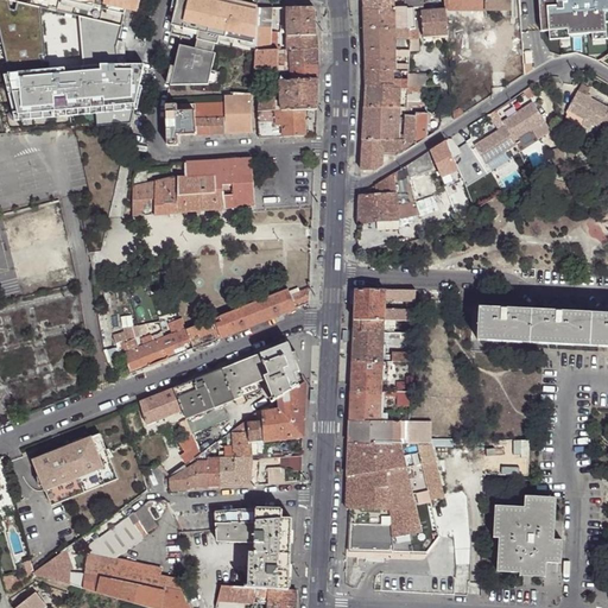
[(0,0),(121,26),(125,7),(126,0),(132,0),(140,1),(139,0),(0,0)]
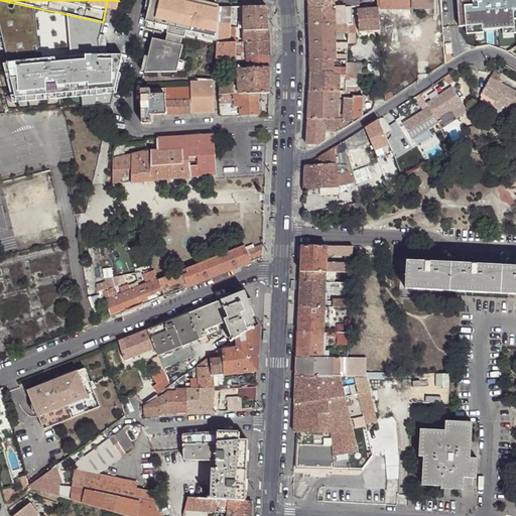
[(112,87),(115,87),(122,58),(108,55),(107,55),(106,57),(101,56),(100,50),(99,50),(99,39),(99,36),(100,34),(103,22),(0,0),(0,32),(16,98),(112,86),(112,87)]
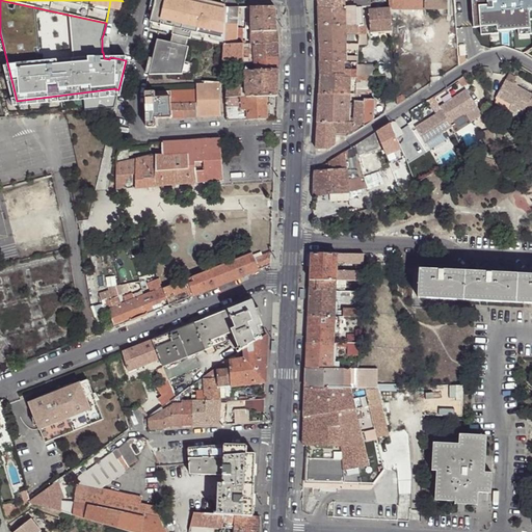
[(115,0),(110,0),(109,6),(121,8),(123,1),(115,0)]
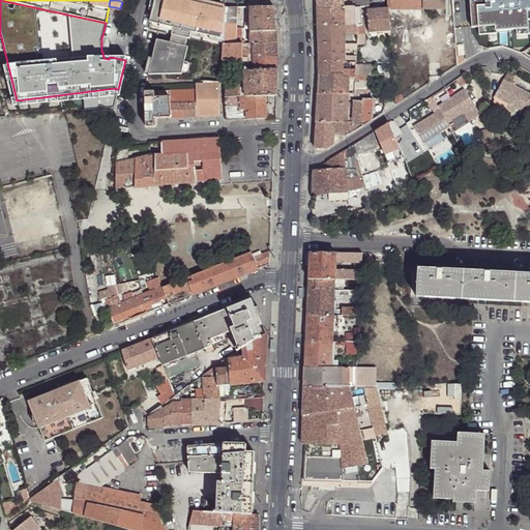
[(211,33),(224,36),(226,7),(203,3),(203,5),(201,13),(194,11),(195,3),(196,1),(190,0),(155,0),(155,7),(150,23),(160,25),(162,23),(174,26),(173,32),(172,35),(173,35),(188,38),(190,39),(190,36),(193,29),(205,32),(204,35),(211,36),(211,33)]
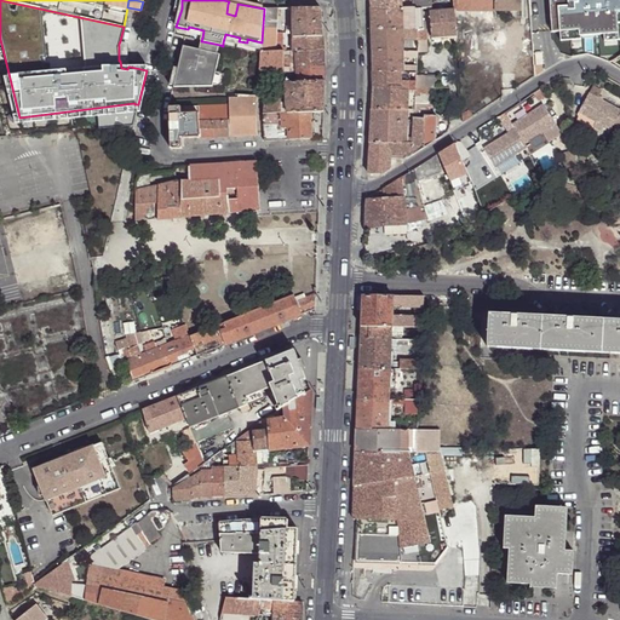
[(453,0),(454,6),(455,11),(494,11),(494,0),(453,0)]
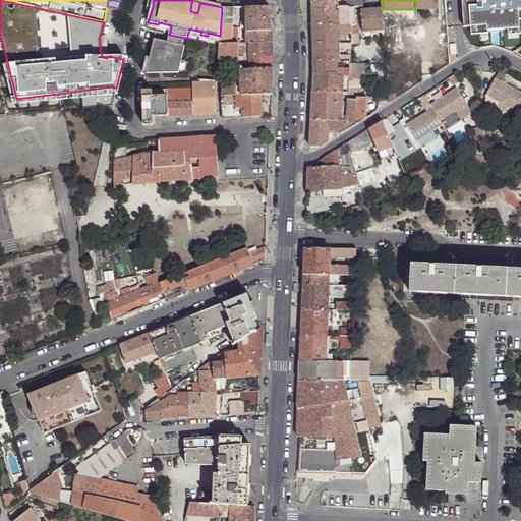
[(415,0),(415,9),(439,9),(438,0),(415,0)]
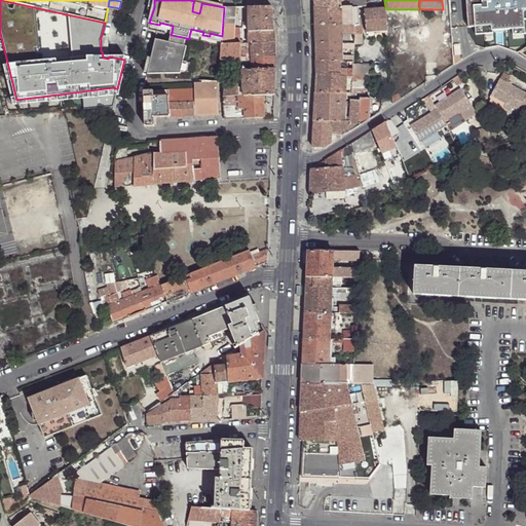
[(475,35),(492,34),(492,30),(512,29),(513,33),(525,33),(525,19),(525,17),(525,0),(465,0),(467,27),(475,27),(475,35)]
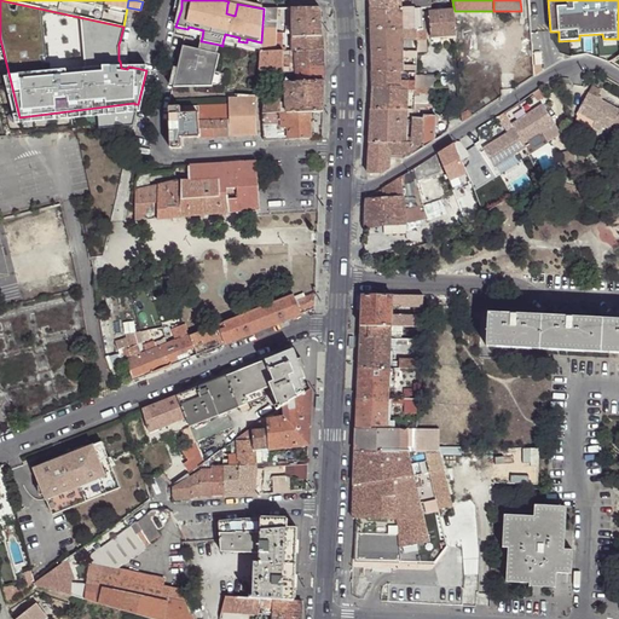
[(227,4),(226,13),(235,16),(237,6),(227,4)]
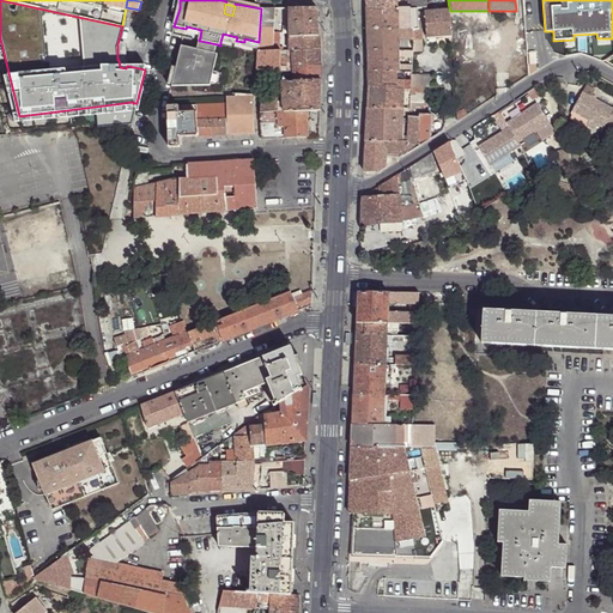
[(319,36),(317,7),(290,8),(290,37),(319,36)]
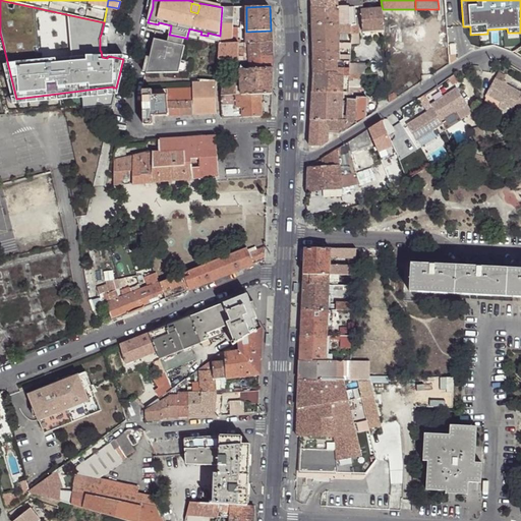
[(220,45),(231,44),(231,41),(231,35),(232,29),(232,23),(233,7),(222,7),(220,36),(220,43),(220,45)]
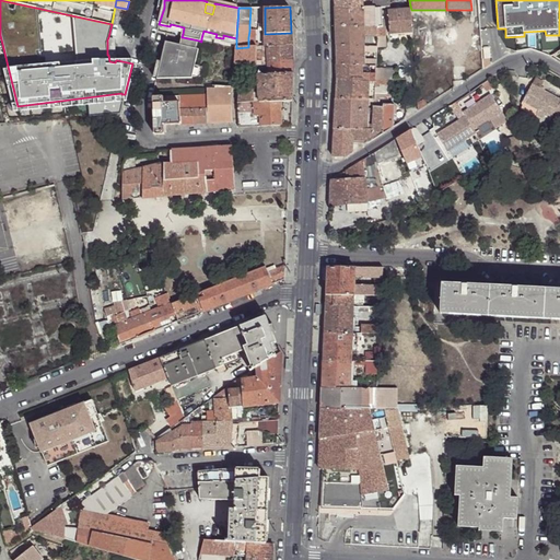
[(336,8),(336,27),(363,27),(362,8),(336,8)]
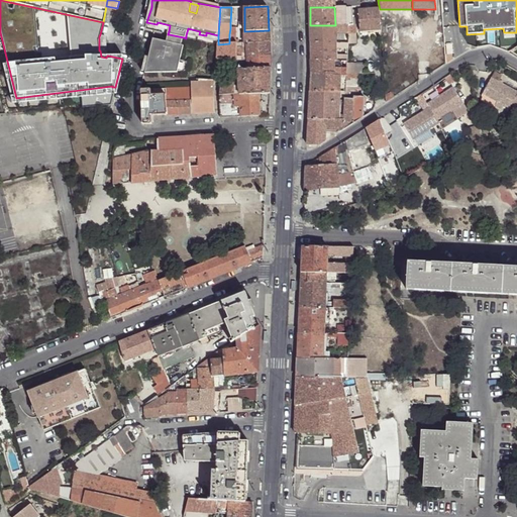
[(334,7),(335,25),(347,25),(352,25),(352,7),(350,7),(341,7),(336,7),(334,7)]
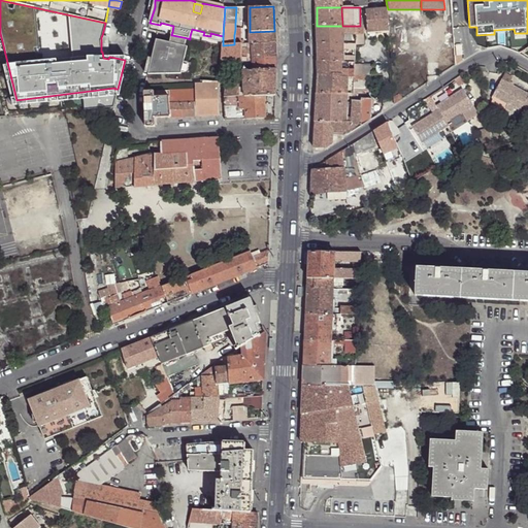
[(367,32),(389,30),(388,9),(383,9),(366,11),(367,32)]
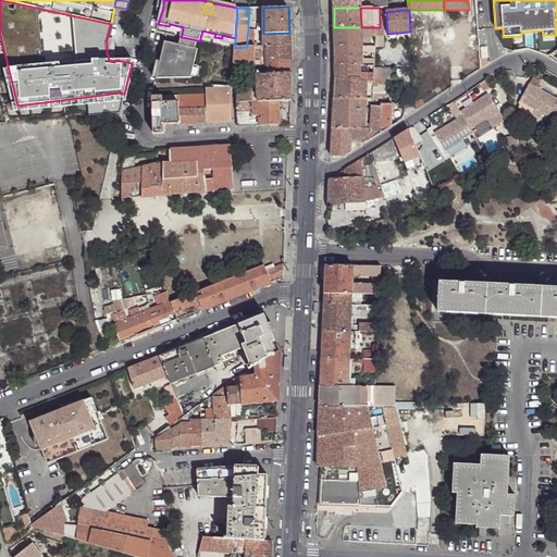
[(168,31),(182,34),(183,27),(170,24),(169,26),(168,31)]
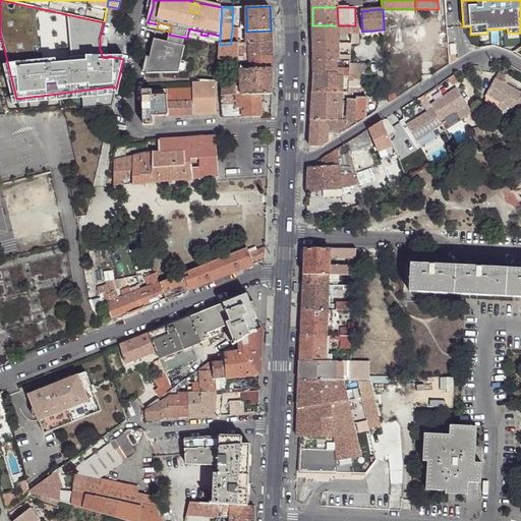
[(312,25),(313,43),(338,43),(338,33),(338,25),(312,25)]
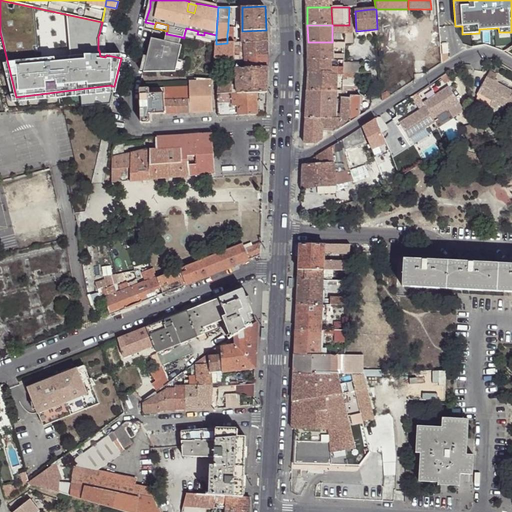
[(197,37),(197,34),(198,31),(186,28),(184,35),(197,37)]
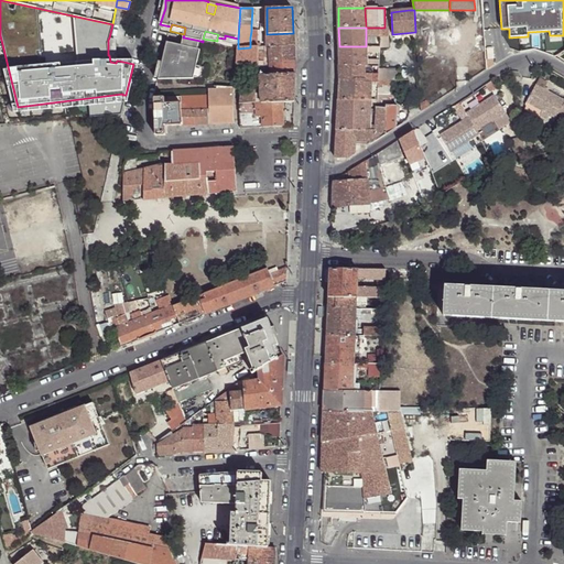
[(294,45),(293,33),(267,34),(267,46),(269,46),(294,45)]
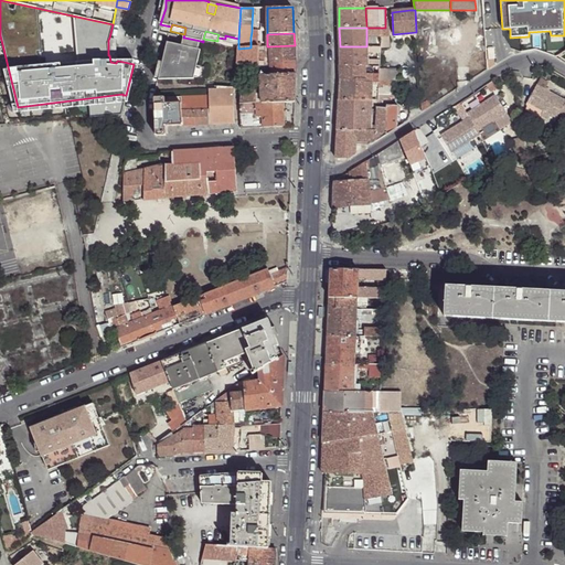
[(224,43),(238,46),(238,39),(225,35),(225,39),(224,43)]
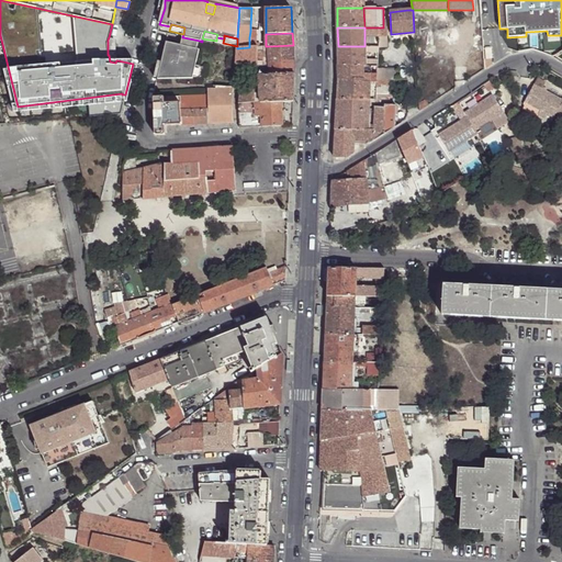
[(181,45),(188,47),(198,49),(200,41),(183,37),(181,45)]
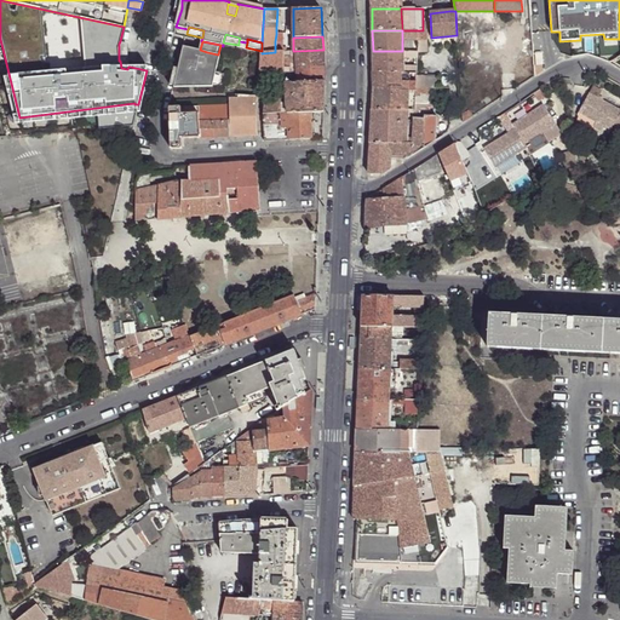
[(126,46),(119,44),(119,47),(119,61),(120,61),(121,68),(127,69),(128,67),(126,46)]
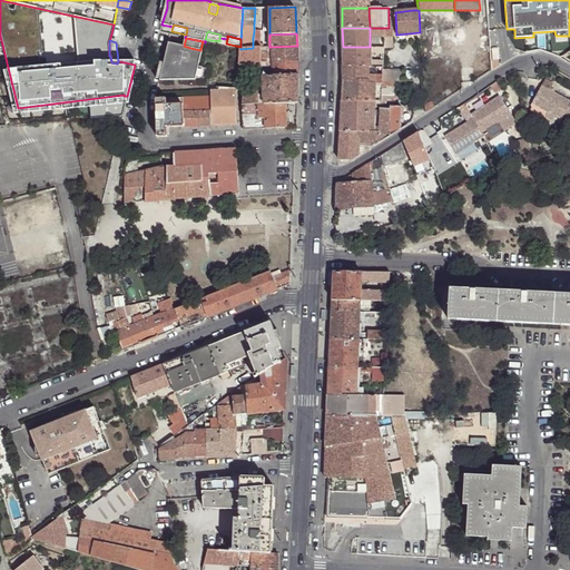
[(189,52),(190,48),(184,46),(169,42),(168,48),(189,52)]
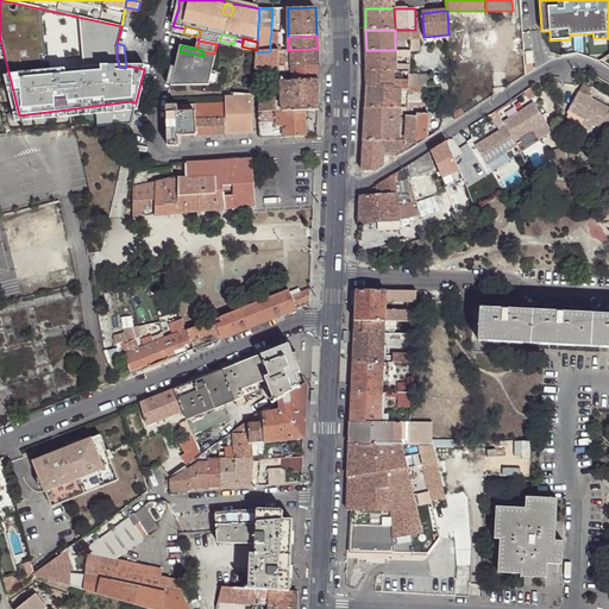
[(318,66),(318,49),(290,50),(290,56),(292,66),(318,66)]
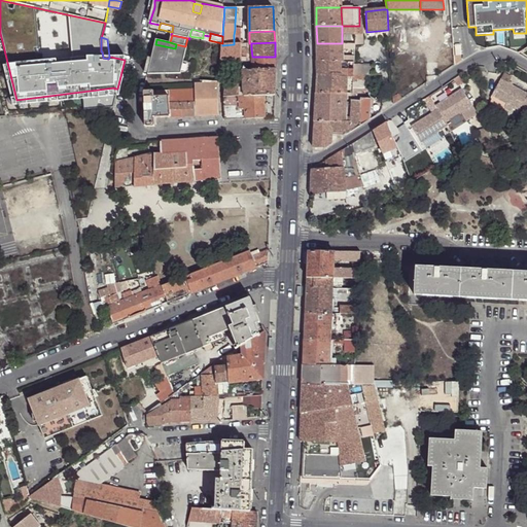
[(317,43),(317,61),(341,62),(343,62),(343,56),(343,49),(342,43),(317,43)]
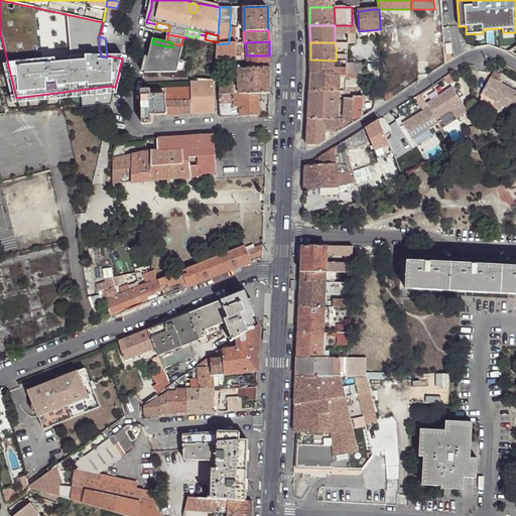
[(181,45),(172,43),(171,47),(152,43),(145,74),(177,73),(183,45),(181,45)]
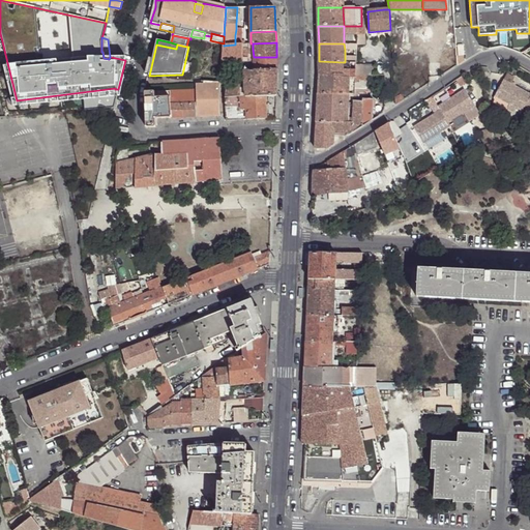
[(241,58),(242,45),(240,45),(235,45),(224,46),(222,63),(240,62),(241,62),(241,58)]
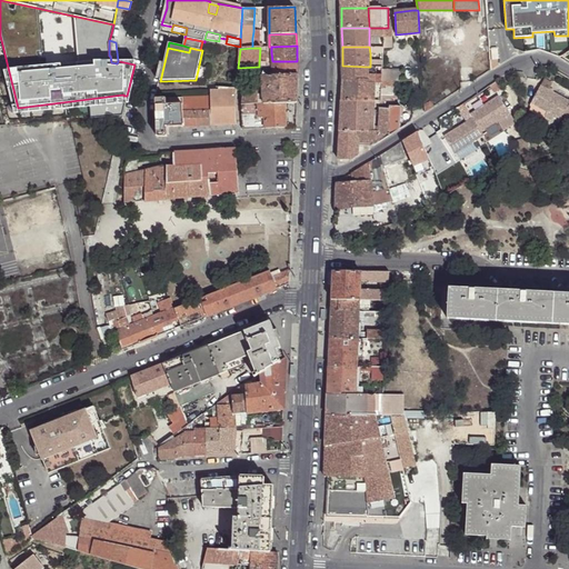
[(298,76),(297,61),(272,61),(273,72),(273,77),(298,76)]
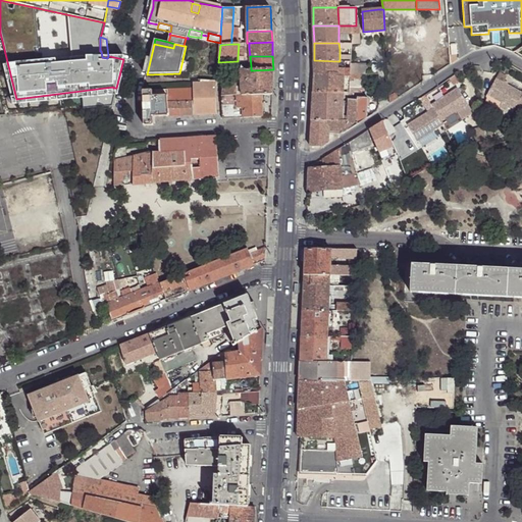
[(314,60),(315,73),(336,73),(337,73),(337,68),(337,61),(314,60)]
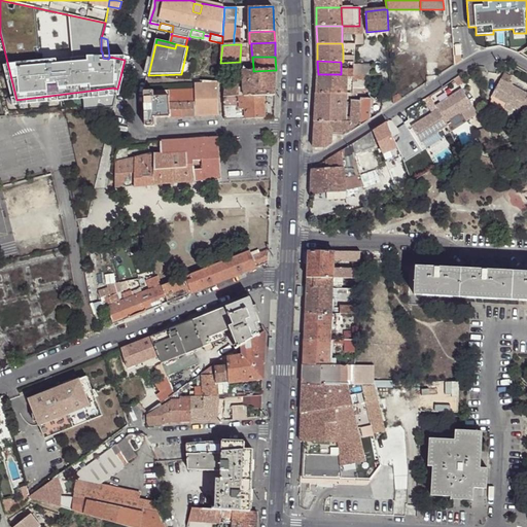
[(353,75),(365,74),(366,64),(354,66),(353,70),(353,75)]
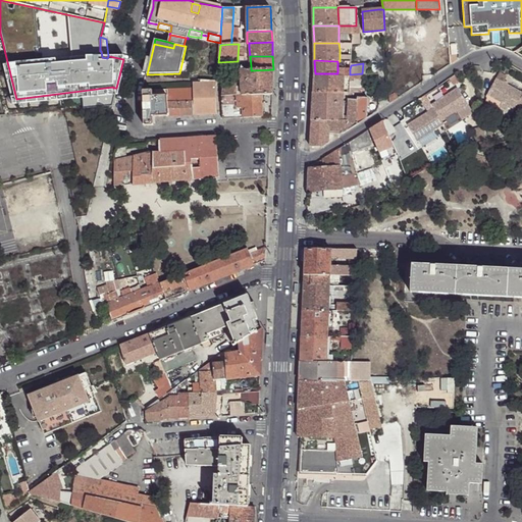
[(337,73),(336,73),(337,76),(344,76),(350,77),(350,74),(350,69),(337,68),(337,73)]
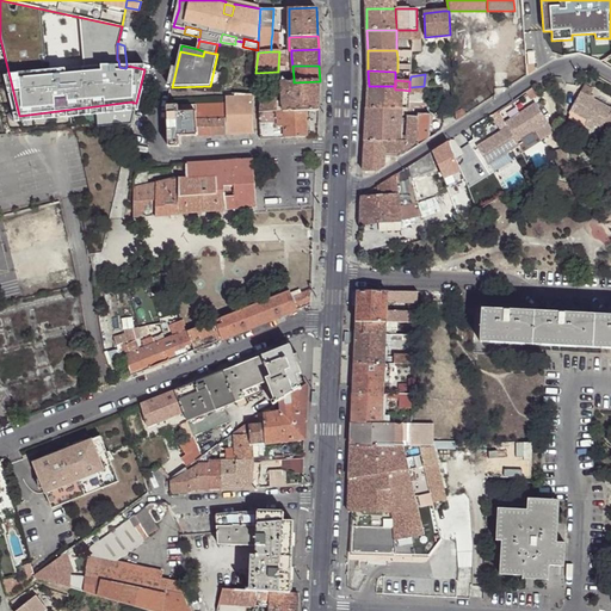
[(319,111),(320,81),(294,82),(283,82),(282,82),(282,86),(283,103),(283,112),(306,111),(312,111),(319,111)]
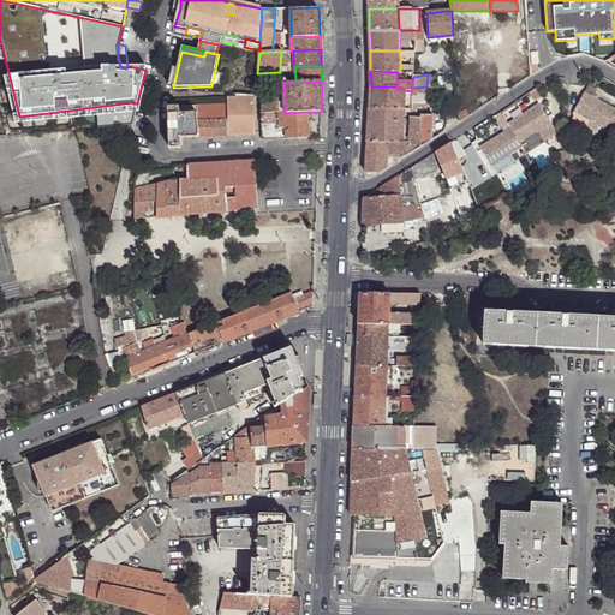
[(585,85),(583,91),(591,96),(595,90),(585,85)]
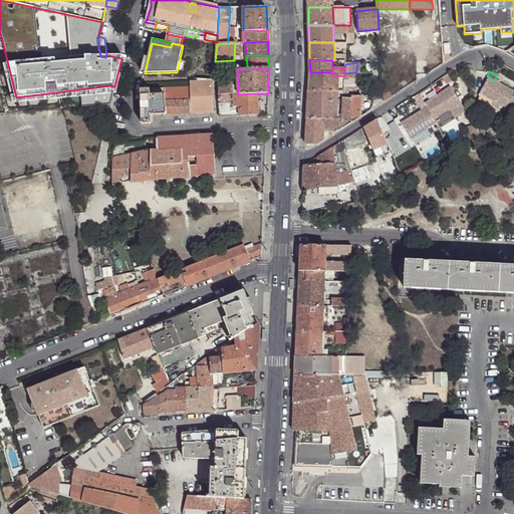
[(310,72),(309,91),(337,91),(337,82),(338,75),(332,75),(331,72),(310,72)]
